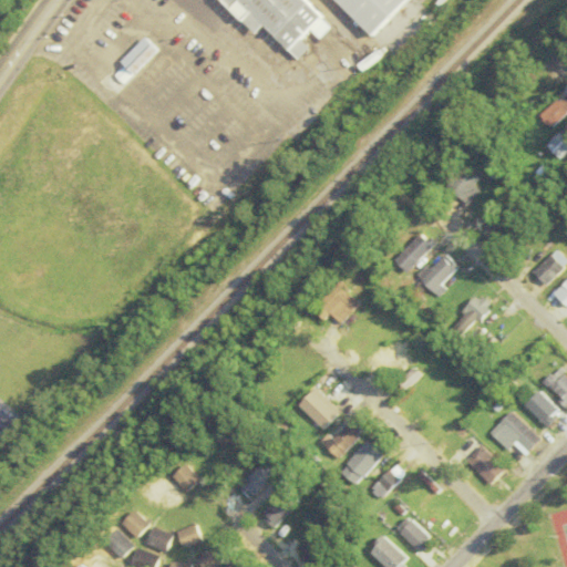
[(219,0),(254,34),(263,26),(297,60),(329,28),(301,0),(219,0)]
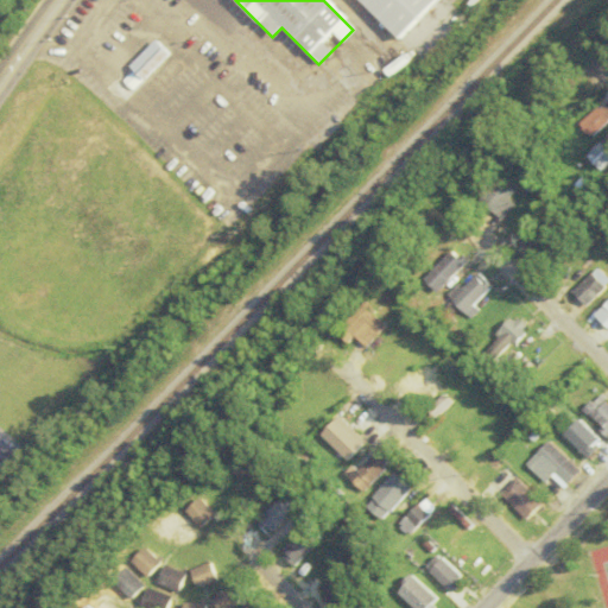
[(361,0),(438,0),(400,38),(361,0)]
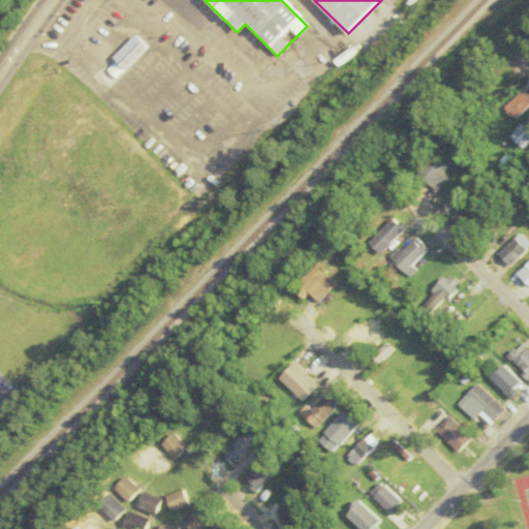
[(111,56),(132,35),(144,47),(122,68),(111,56)]
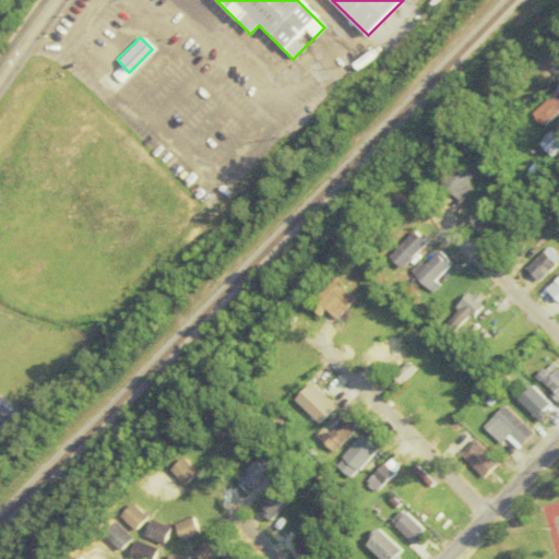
[(558,113),(558,106),(550,97),(532,116),(545,128),(558,113)]
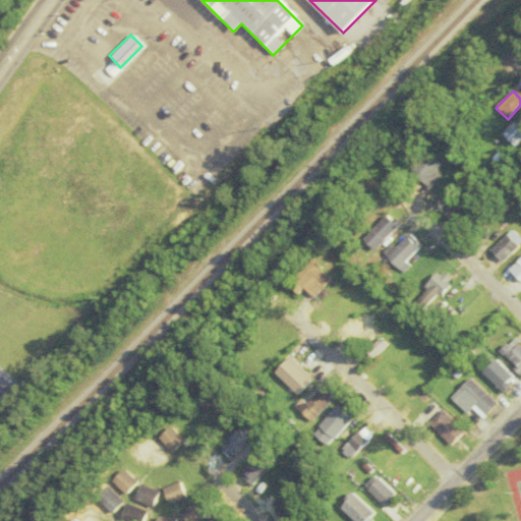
[(520,131),(520,114),(507,128),(516,137),(520,131)]
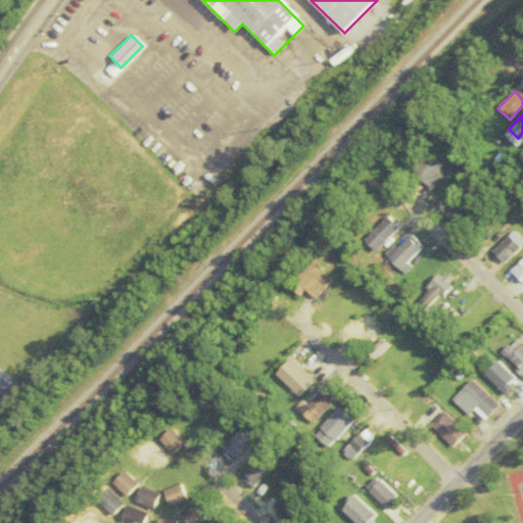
[(425,187),(442,168),(426,153),(409,173),(425,187)]
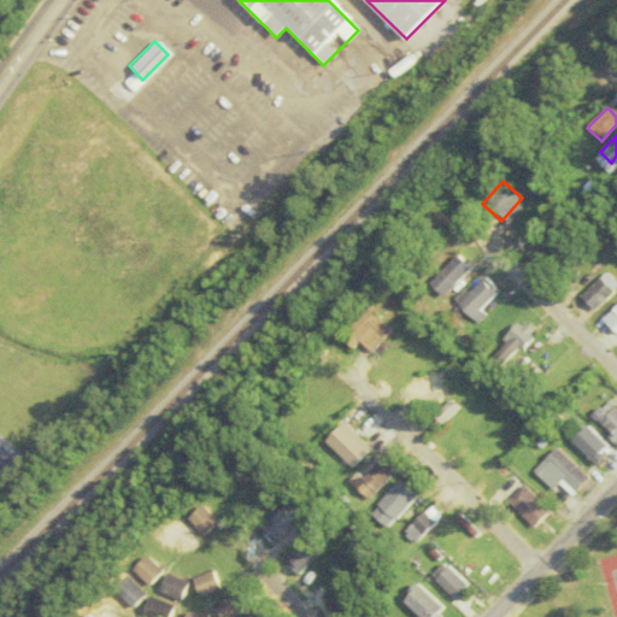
[(444,298),(472,268),(458,253),(428,283),(444,298)]
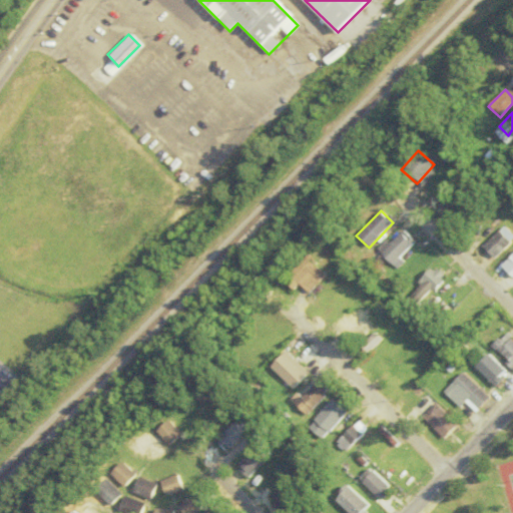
[(512,237),(501,226),(481,247),(492,259),(512,237)]
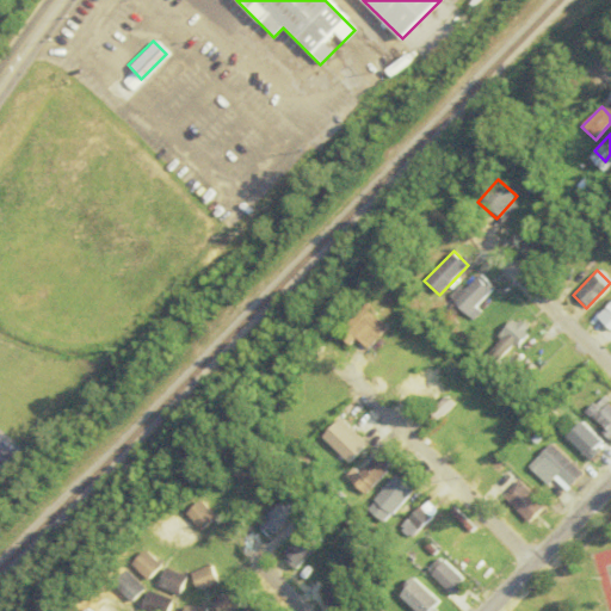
[(493,290),(476,275),(451,301),(468,318),(493,290)]
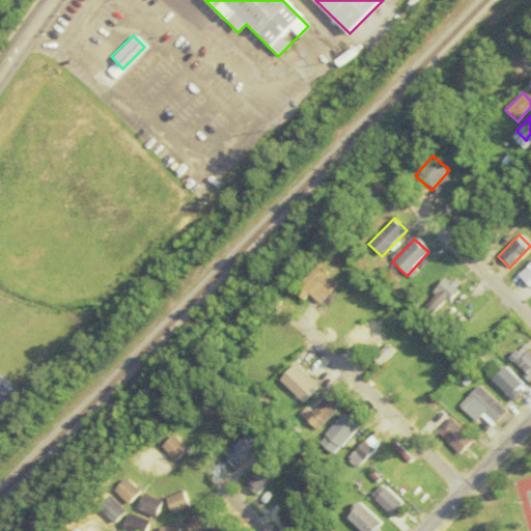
[(530,261),(516,277),(528,288),(530,285),(530,261)]
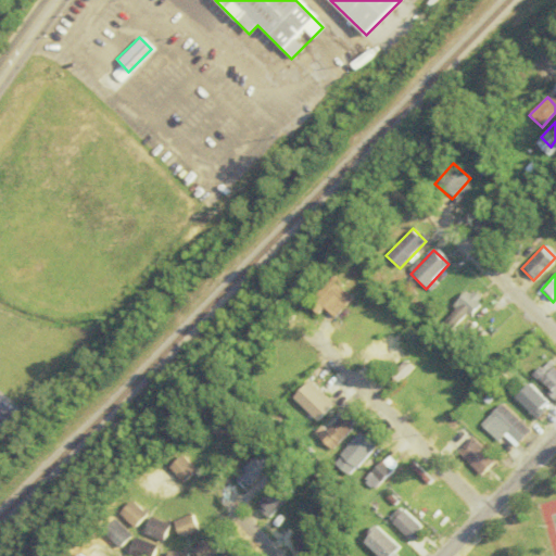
[(355,299),(333,277),(312,300),(332,321),(355,299)]
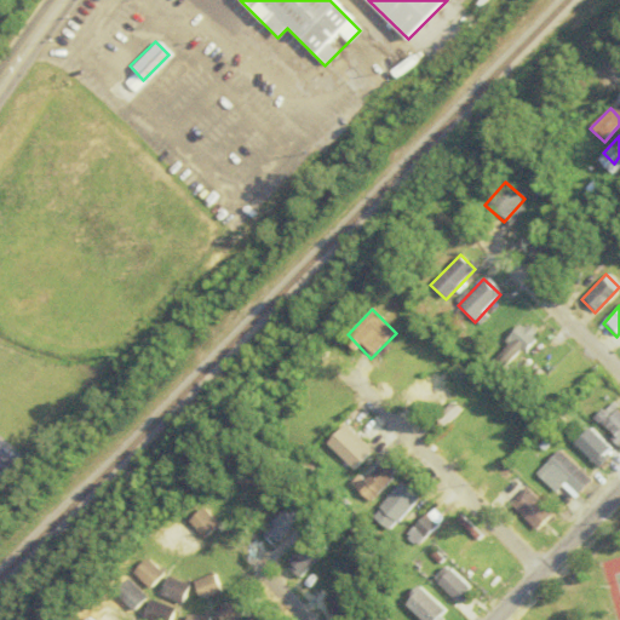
[(537,344),(526,328),(487,352),(498,369),(537,344)]
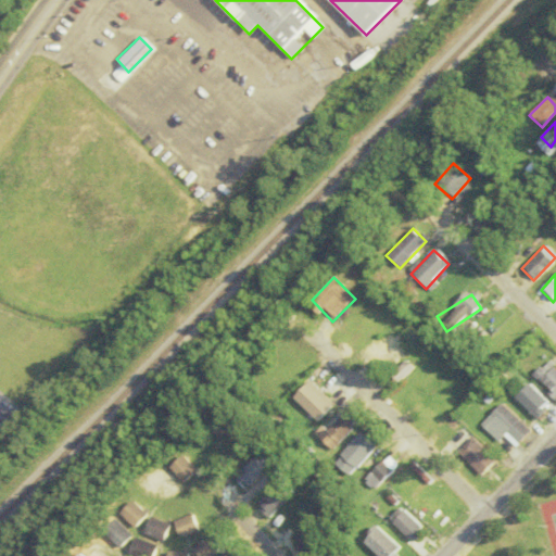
[(336,404),(311,381),(294,400),(319,422),(336,404)]
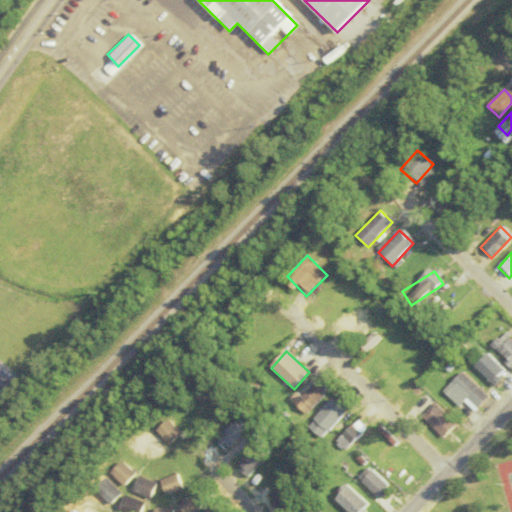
[(501,374),(486,360),(475,371),(490,385),(501,374)]
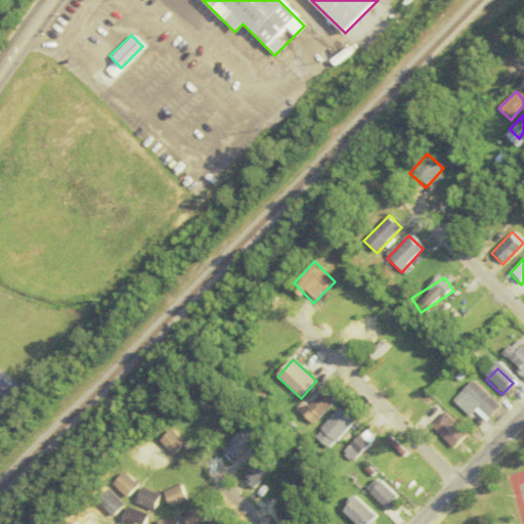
[(497,407),(470,381),(451,400),(478,427),(497,407)]
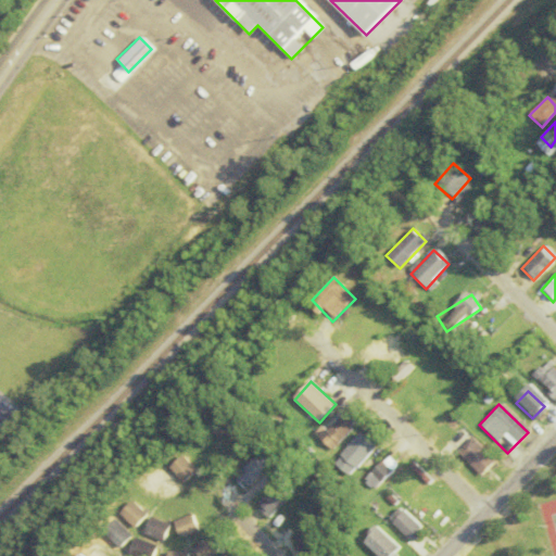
[(335,451),(359,426),(346,413),(323,438),(335,451)]
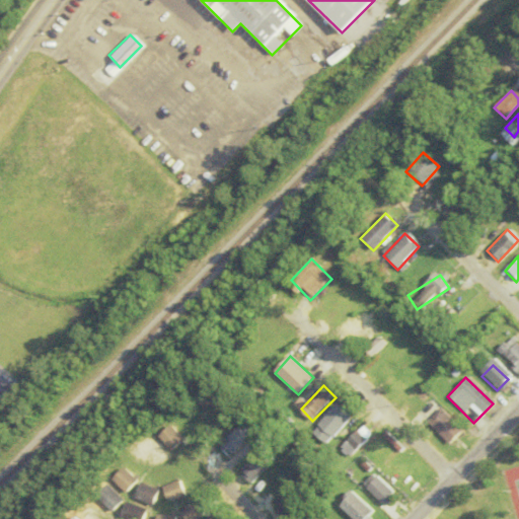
[(315,431),(328,444),(355,417),(341,404),(315,431)]
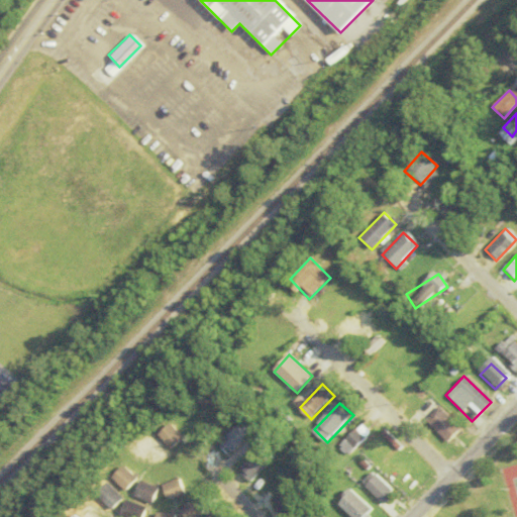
[(423,421),(444,443),(459,428),(437,407),(423,421)]
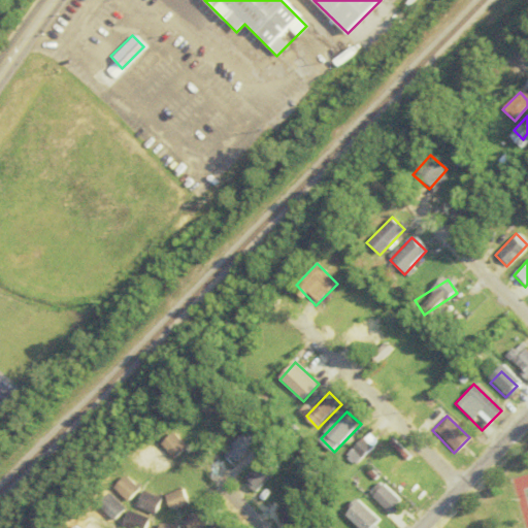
[(259,441),(248,430),(226,451),(237,462),(259,441)]
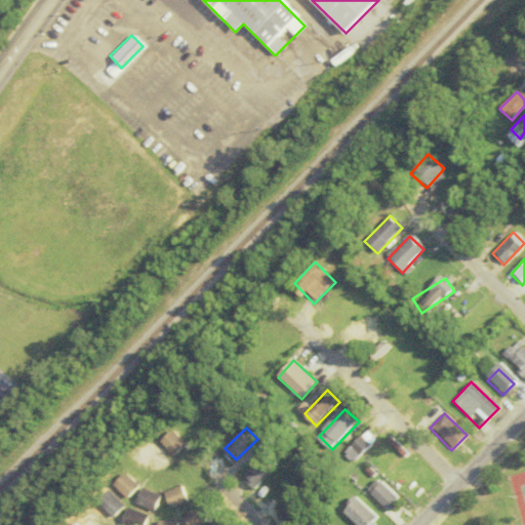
[(157,443),(170,456),(184,444),(169,431),(157,443)]
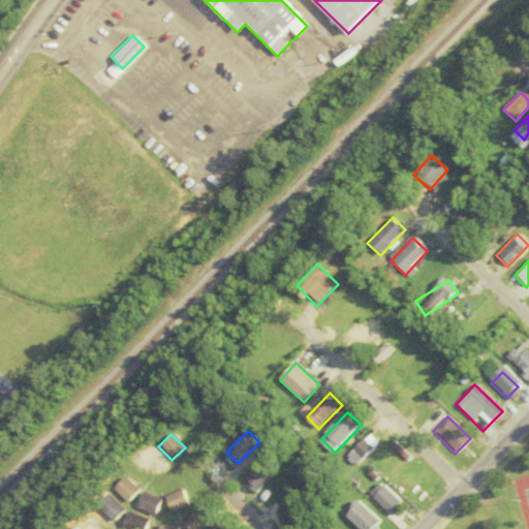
[(347,458),(356,467),(380,444),(371,434),(347,458)]
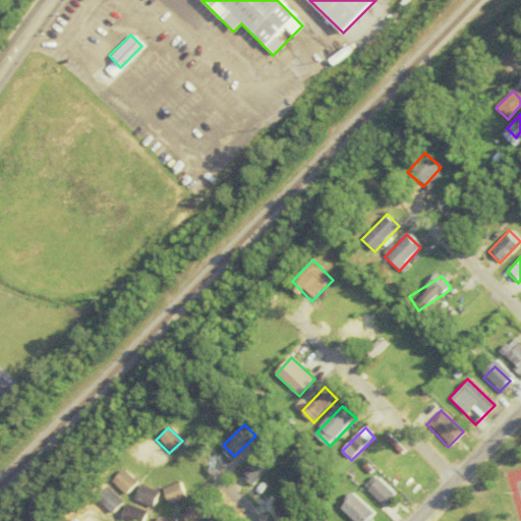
[(127,455),(140,468),(155,454),(141,441),(127,455)]
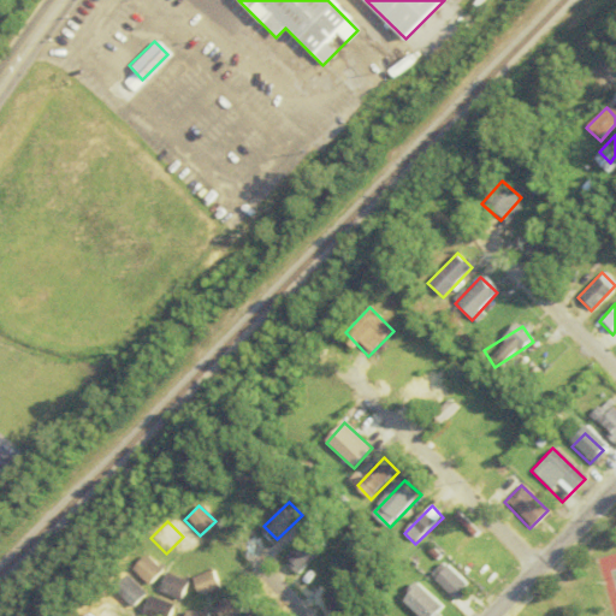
[(330,544),(314,531),(289,560),(303,573),(330,544)]
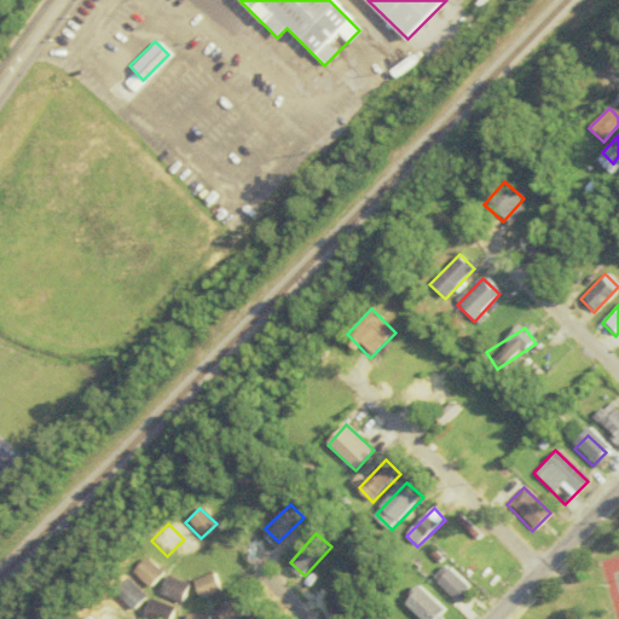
[(146,588),(161,574),(146,559),(132,572),(146,588)]
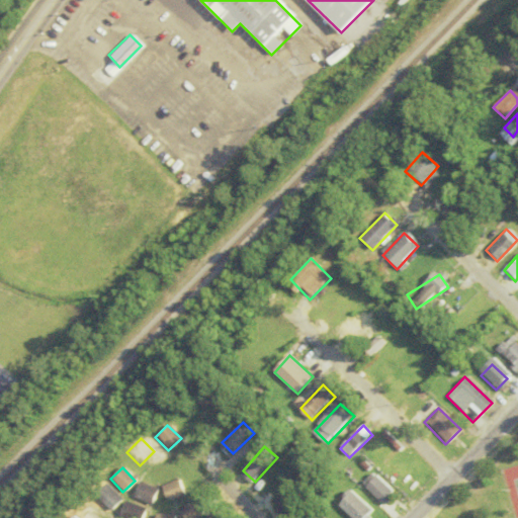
[(362,484),(383,505),(396,494),(374,472),(362,484)]
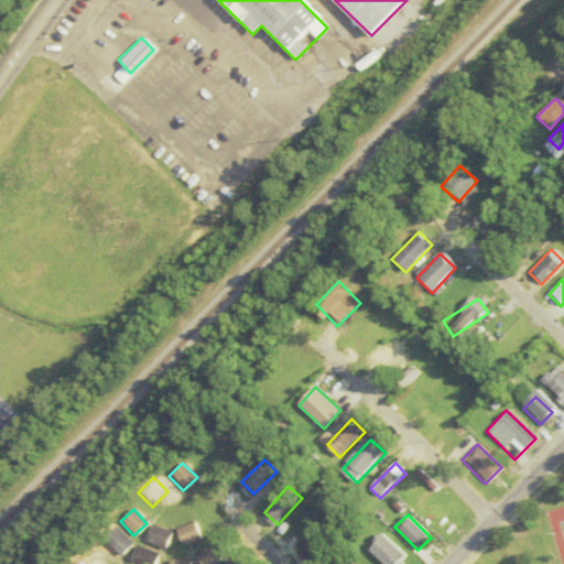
[(201,539),(194,521),(175,529),(182,546),(201,539)]
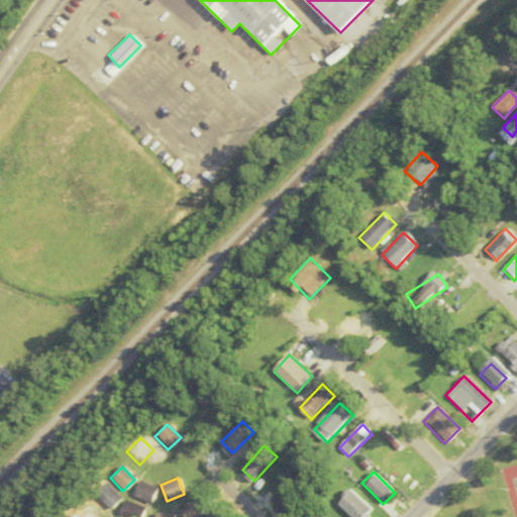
[(156,489),(138,482),(132,496),(149,503),(156,489)]
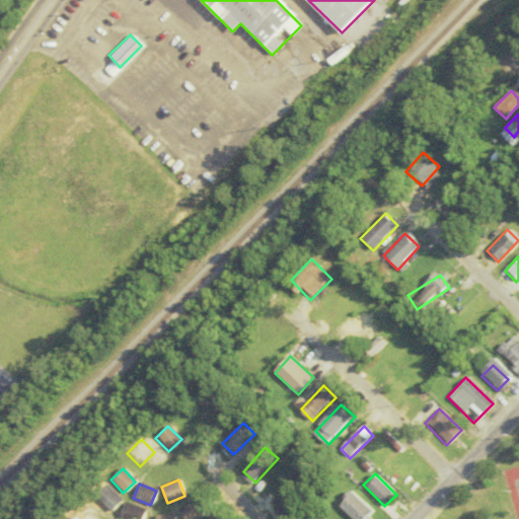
[(303,496),(290,487),(276,507),(289,516),(303,496)]
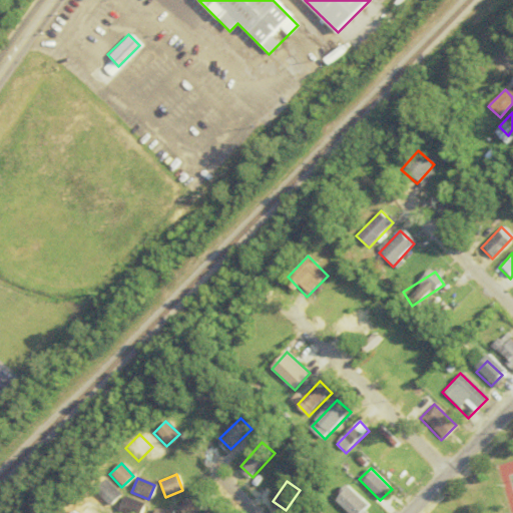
[(119,494),(106,482),(96,493),(109,506),(119,494)]
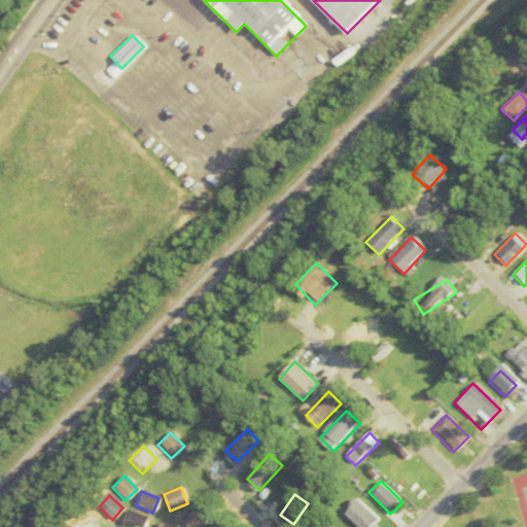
[(376,526),(383,517),(354,500),(345,518),(361,526),(376,526)]
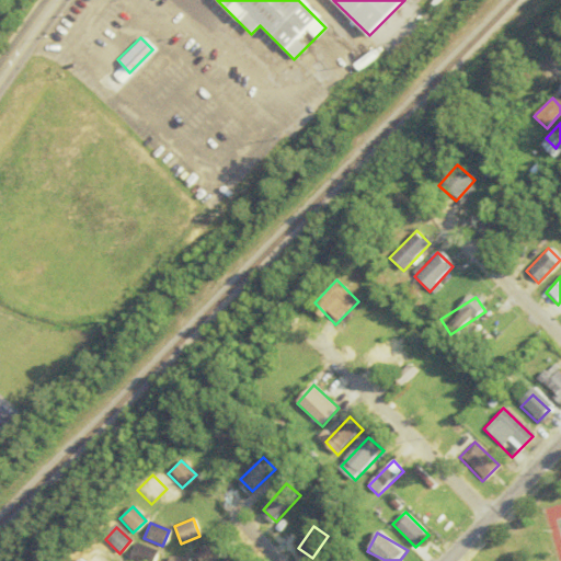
[(195,553),(201,560),(214,560),(221,554),(210,540),(195,553)]
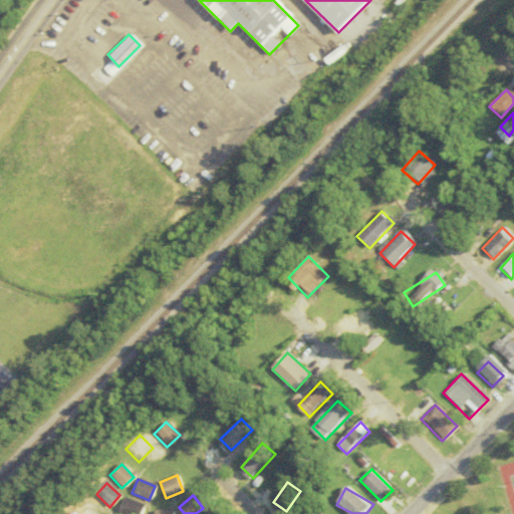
[(142,513),(142,502),(119,502),(119,513),(142,513)]
